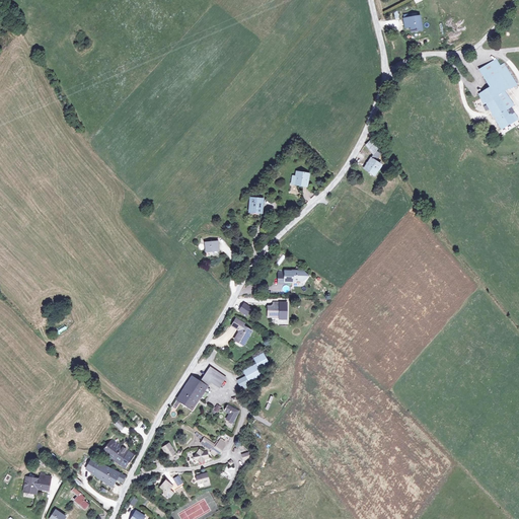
[(418,16),(401,20),(402,28),(408,27),(409,32),(420,30),(418,16)]
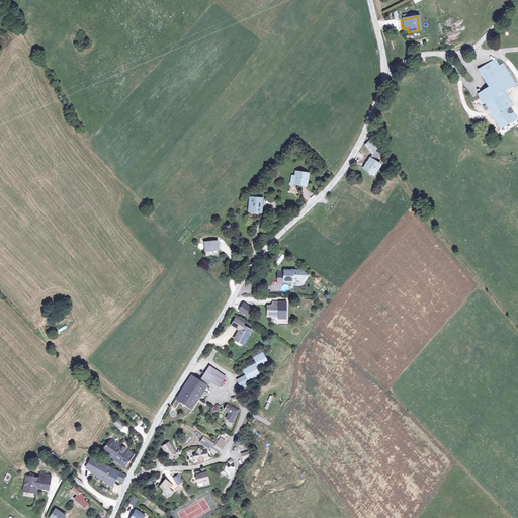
[(495,67),(492,69),(489,64),(488,62),(471,72),(472,74),(476,79),(482,89),(470,96),(472,100),(476,104),(478,103),(496,132),(510,123),(504,115),(502,116),(499,111),(504,108),(495,93),(499,91),(500,92),(508,87),(495,67)]
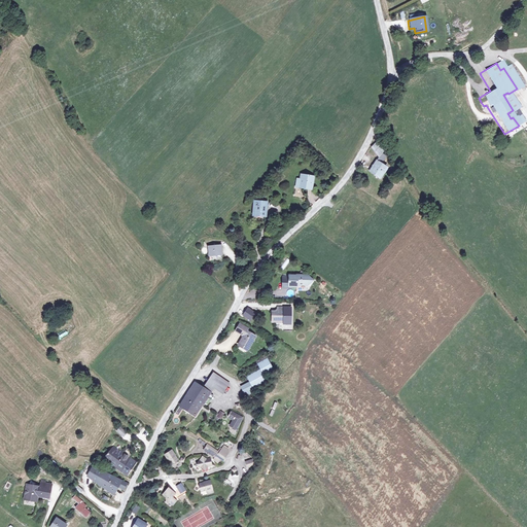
[(383,119),(379,125),(385,135),(389,130),(383,119)]
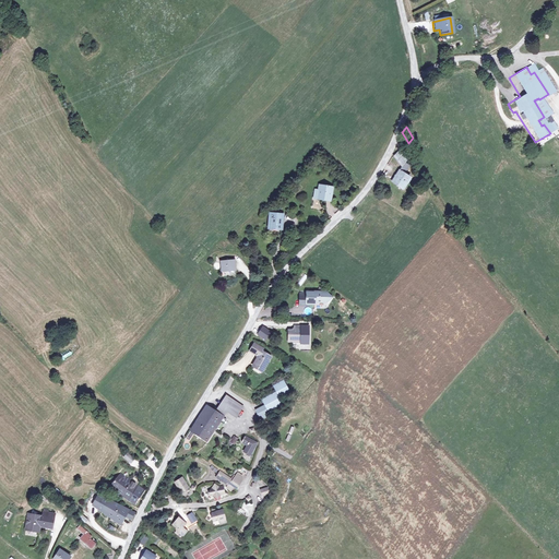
[(405,173),(409,166),(405,163),(408,159),(397,152),(392,158),(402,165),(400,169),(405,173)]
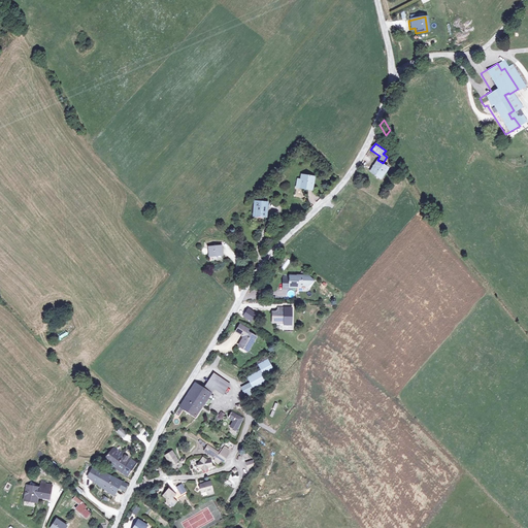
[(377,163),(372,172),(377,175),(376,176),(383,180),(389,169),(377,163)]
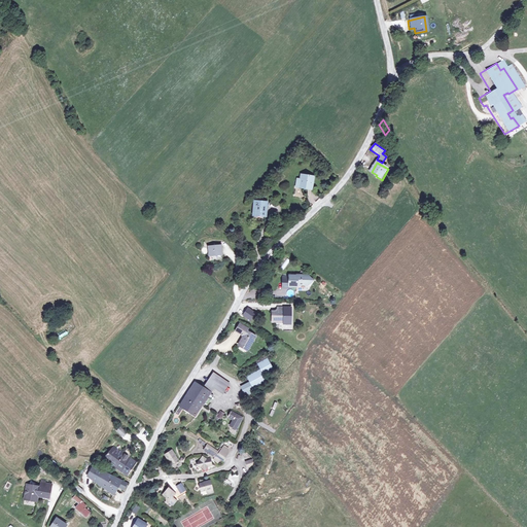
[(297,175),(296,182),(313,184),(314,172),(302,170),(302,175),(297,175)]
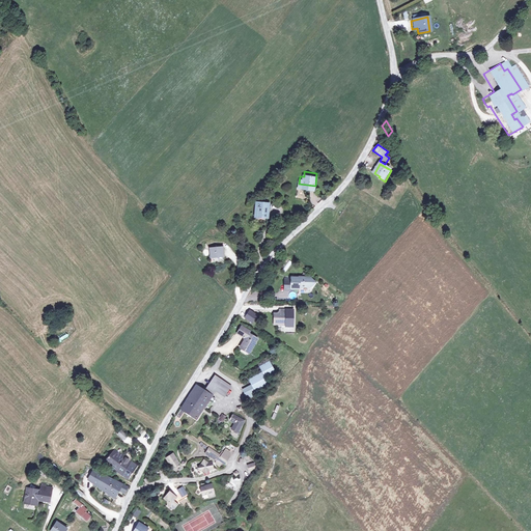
[(256,202),(255,217),(268,217),(268,202),(256,202)]
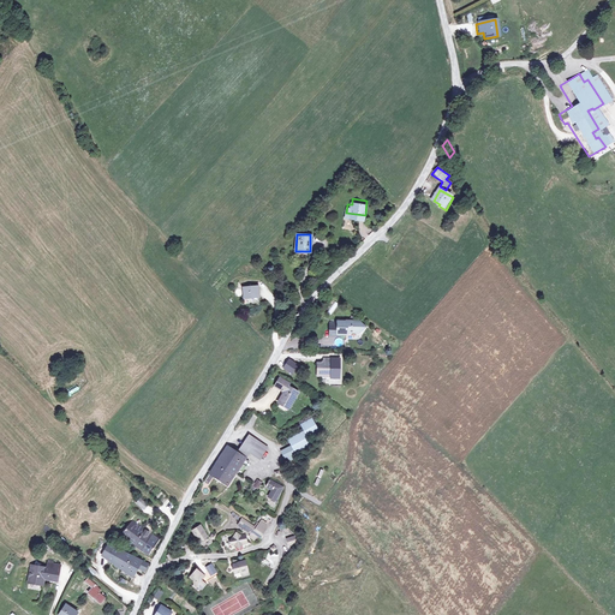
[(238,292),(239,302),(255,300),(254,291),(238,292)]
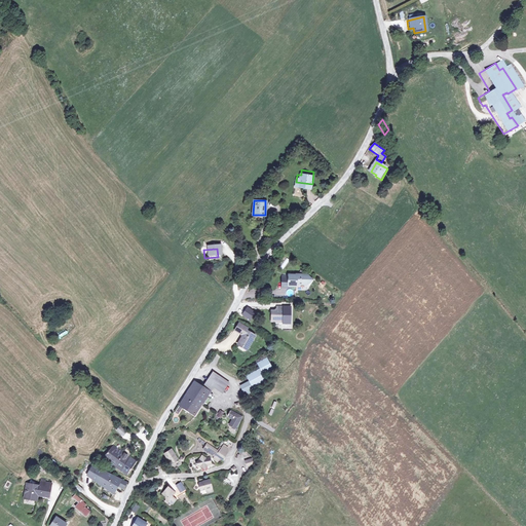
[(294,287),(304,287),(304,277),(286,277),(286,278),(279,277),(279,290),(287,290),(287,288),(294,288),(294,287)]
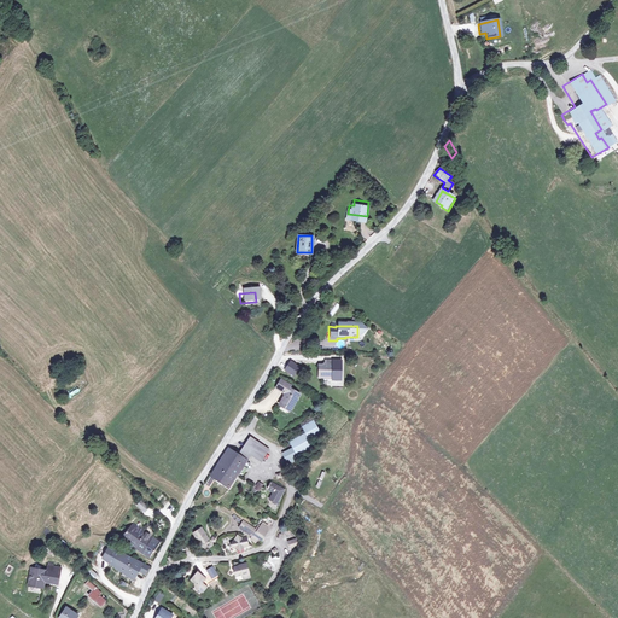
[(304,351),(296,347),(291,354),(298,360),(304,351)]
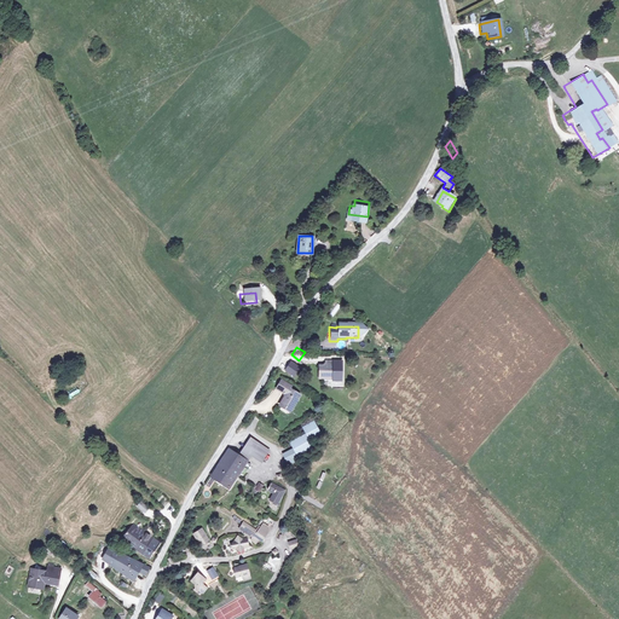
[(295,376),(301,366),(290,360),(284,371),(295,376)]
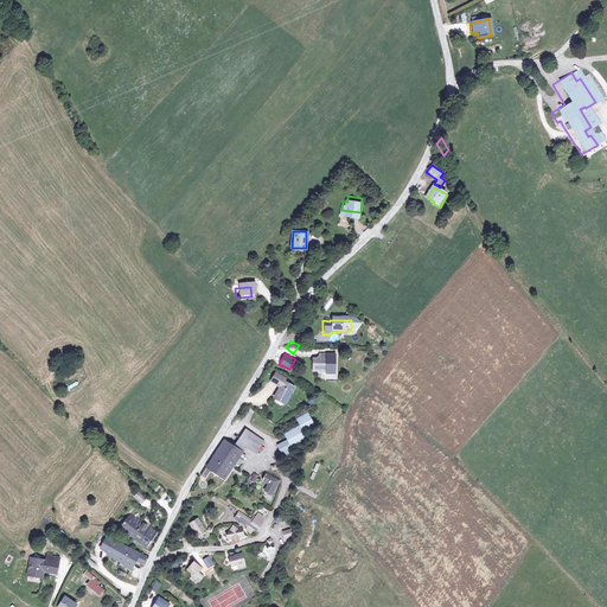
[(317,362),(310,362),(310,375),(324,375),(324,374),(333,374),(333,355),(317,356),(317,362)]
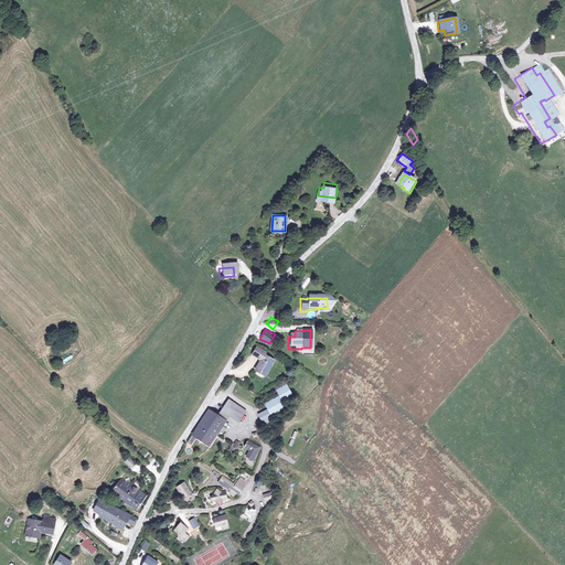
[(247,355),(252,358),(256,350),(253,348),(247,355)]
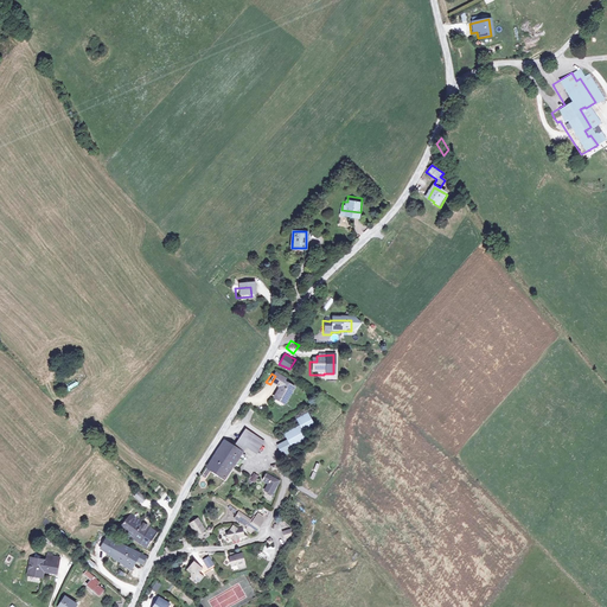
[(275,376),(270,384),(276,388),(272,396),(282,402),(291,388),(280,382),(281,378),(275,376)]
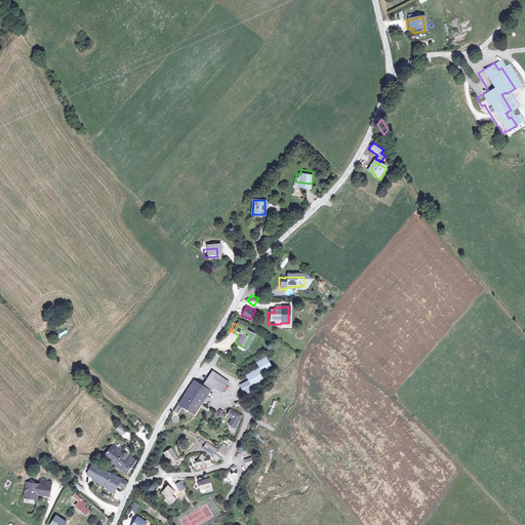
[(245,375),(247,380),(251,387),(264,379),(260,373),(271,368),(265,357),(255,363),(257,367),(245,375)]
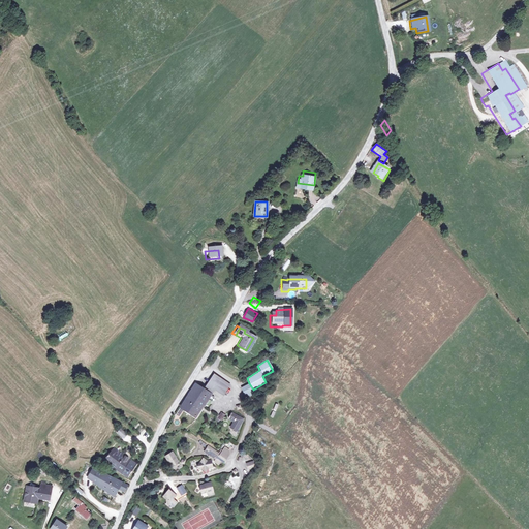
[(189,383),(175,408),(194,418),(212,392),(221,397),(227,386),(212,375),(203,391),(189,383)]
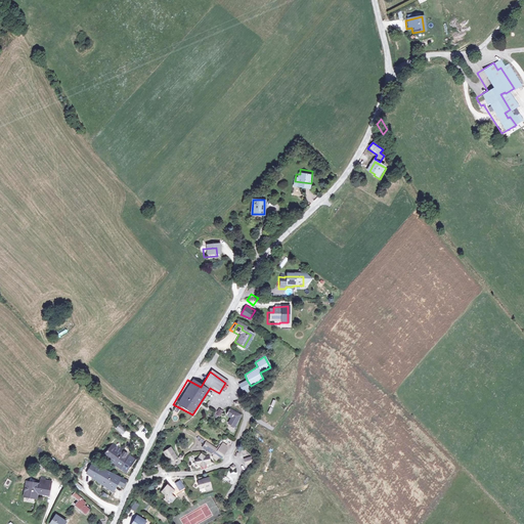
[(251,386),(247,380),(239,385),(242,391),(245,389),(247,392),(252,389),(251,386)]
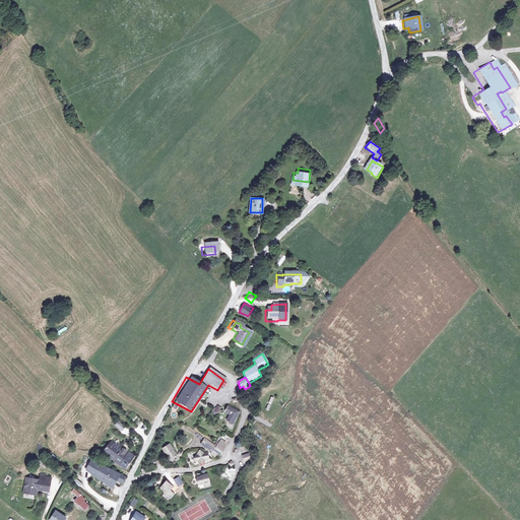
[(225,404),(220,410),(226,414),(224,419),(229,423),(236,411),(225,404)]
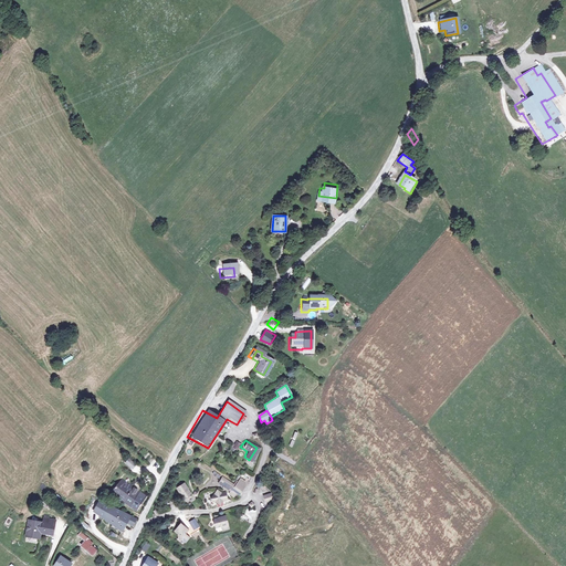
[(129,460),(128,459),(125,462),(126,464),(130,468),(134,464),(129,460)]
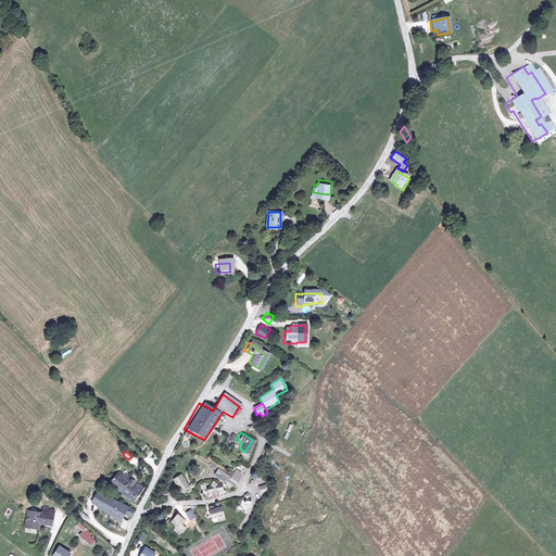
[(227,482),(228,480),(230,476),(229,476),(217,467),(214,474),(227,482)]
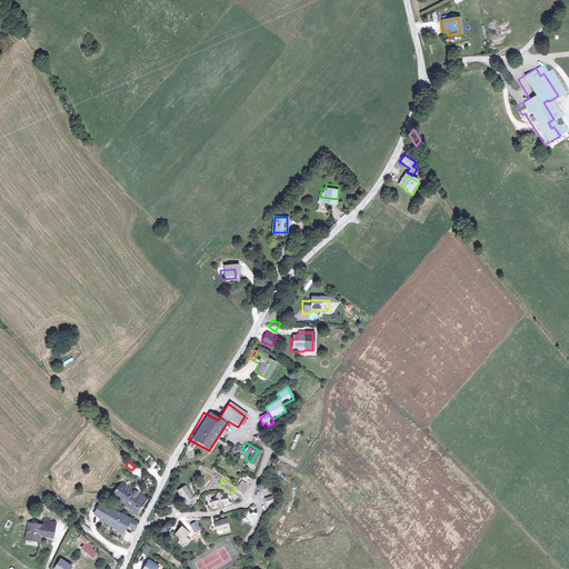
[(122,480),(112,492),(122,502),(137,515),(147,500),(137,492),(133,490),(133,489),(122,480)]
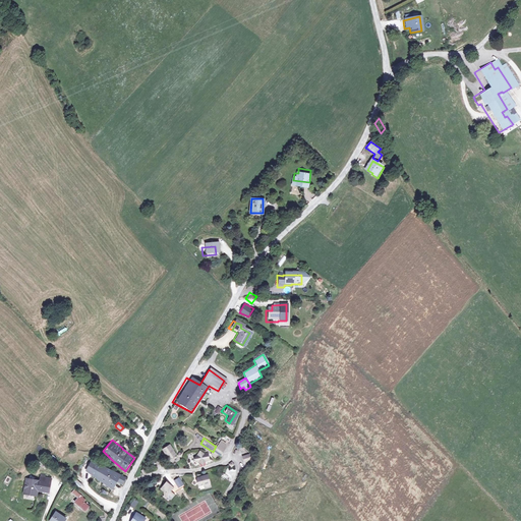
[(216,446),(214,450),(220,454),(225,445),(218,441),(215,446),(216,446)]
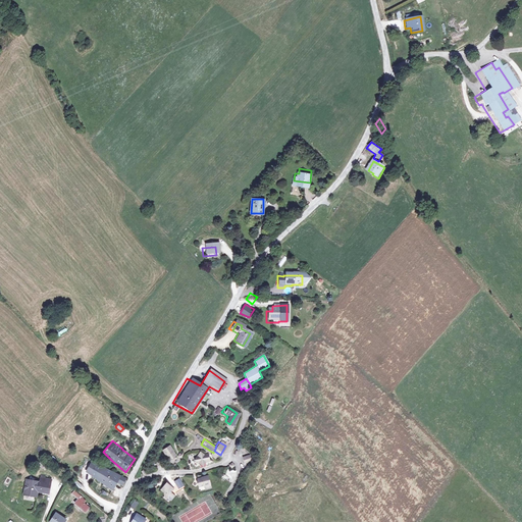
[(169,450),(161,457),(166,463),(174,456),(169,450)]
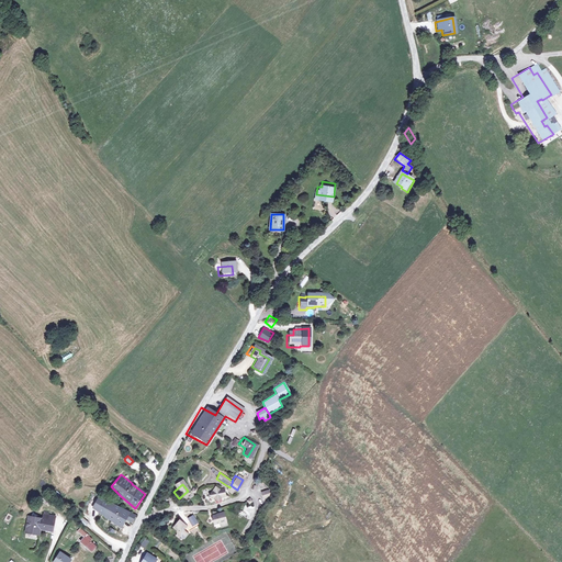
[(210,493),(206,498),(216,504),(218,499),(224,498),(222,490),(210,493)]
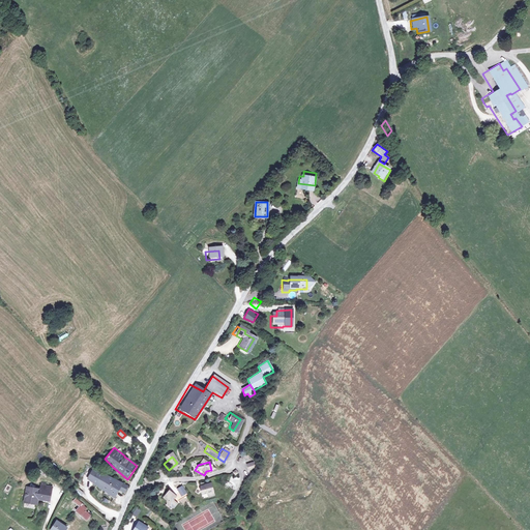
[(94,467),(88,478),(114,498),(118,490),(124,493),(127,488),(94,467)]
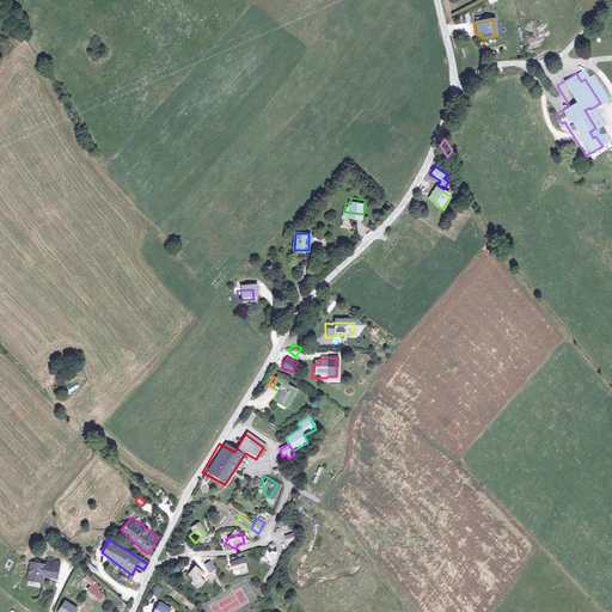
[(242,561),(231,564),(233,573),(244,569),(242,561)]
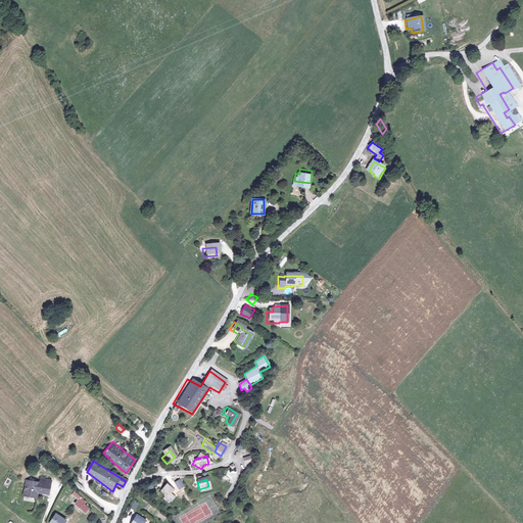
[(74,480),(70,484),(77,489),(80,486),(74,480)]
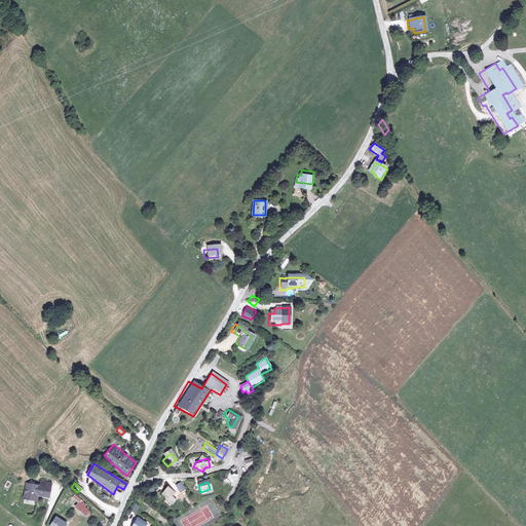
[(53,486),(43,484),(42,488),(29,485),(26,499),(38,501),(39,495),(50,498),(53,486)]
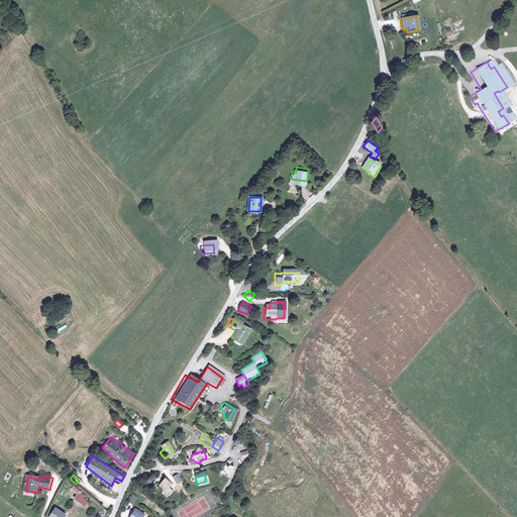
[(163,482),(158,488),(164,494),(169,487),(163,482)]
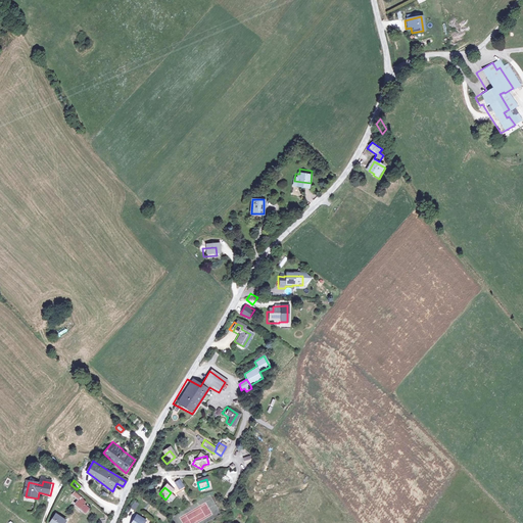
[(77,494),(73,498),(79,505),(76,508),(85,517),(89,513),(84,507),(85,507),(80,502),(82,501),(77,494)]
